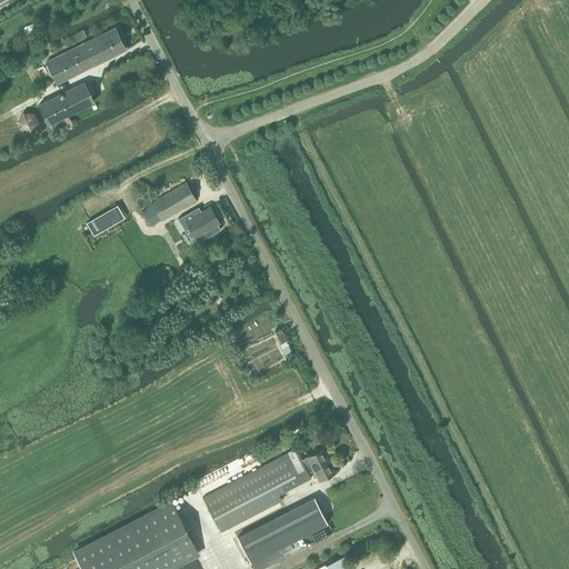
[(115,27),(47,62),(58,83),(126,49),(115,27)]
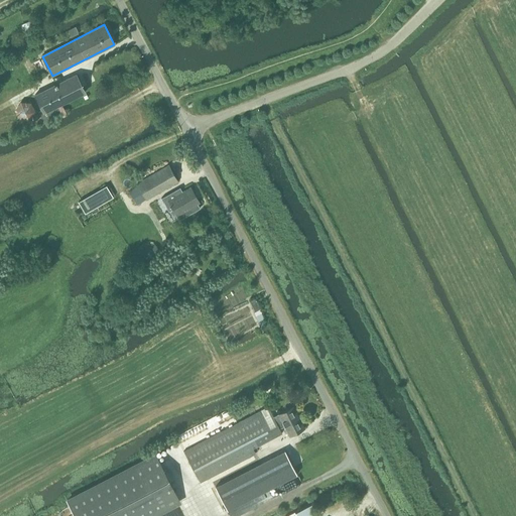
[(76,75),(35,95),(44,112),(85,92),(76,75)]
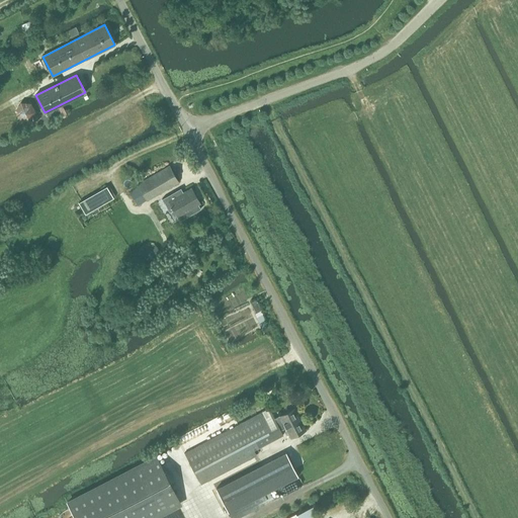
[(29,101),(7,112),(16,132),(38,120),(29,101)]
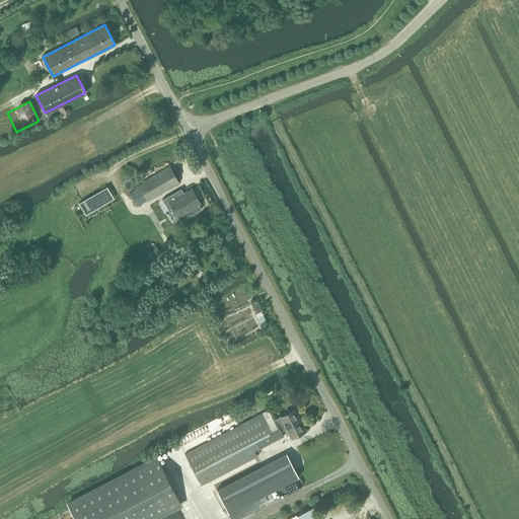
[(178,182),(169,166),(138,184),(140,188),(131,193),(138,206),(147,200),(148,201),(178,182)]
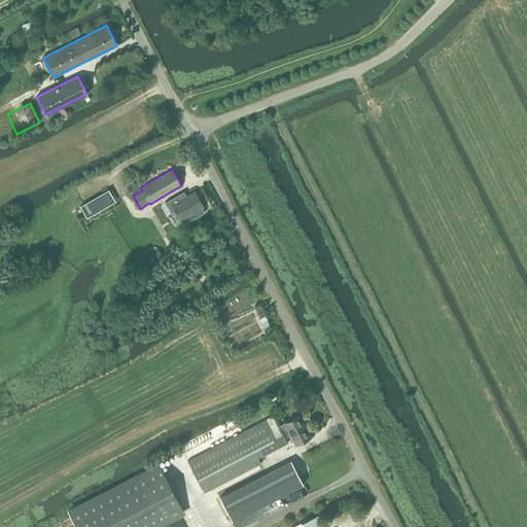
[(109,189),(80,206),(88,218),(116,202),(109,189)]
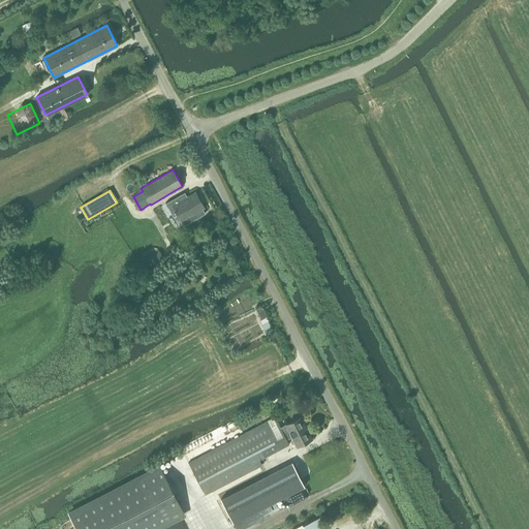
[(195,192),(173,206),(182,221),(205,208),(195,192)]
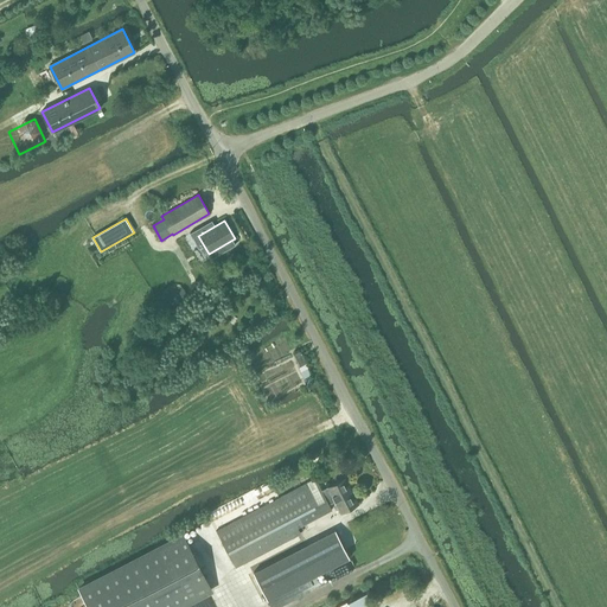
[(176,286),(165,293),(174,308),(190,299),(181,286),(177,288),(176,286)]
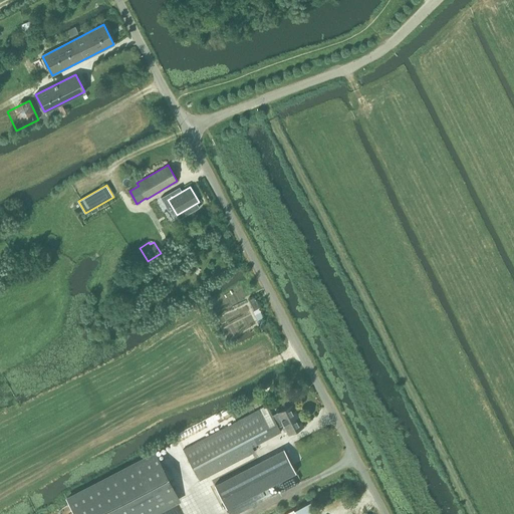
[(280,432),(278,427),(275,420),(267,406),(186,448),(201,479),(254,452),(251,447),(280,432)]
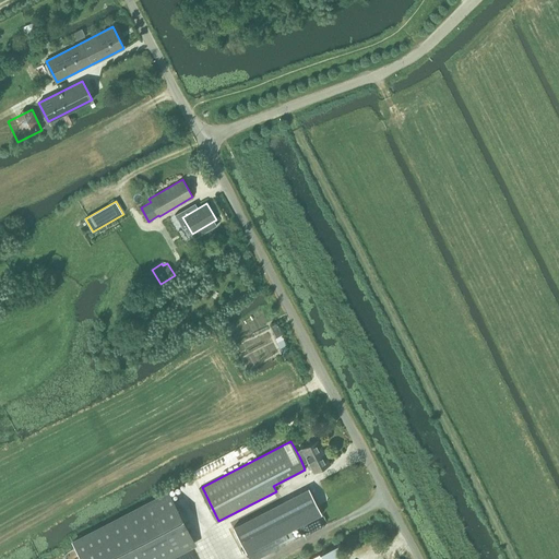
[(305,454),(299,456),(302,464),(309,461),(313,472),(329,463),(318,441),(301,449),(305,454)]
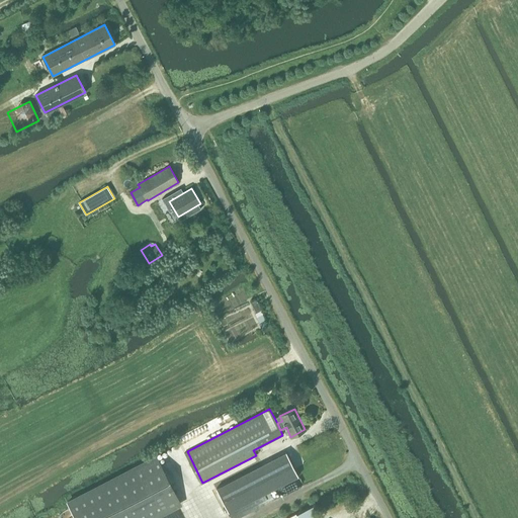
[(284,452),(216,488),(228,512),(297,476),(284,452)]
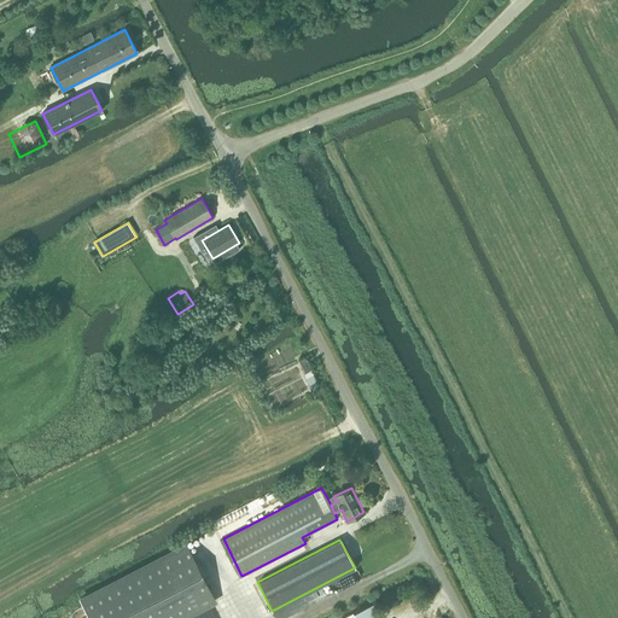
[(186,544),(80,600),(88,617),(180,617),(215,600),(186,544)]
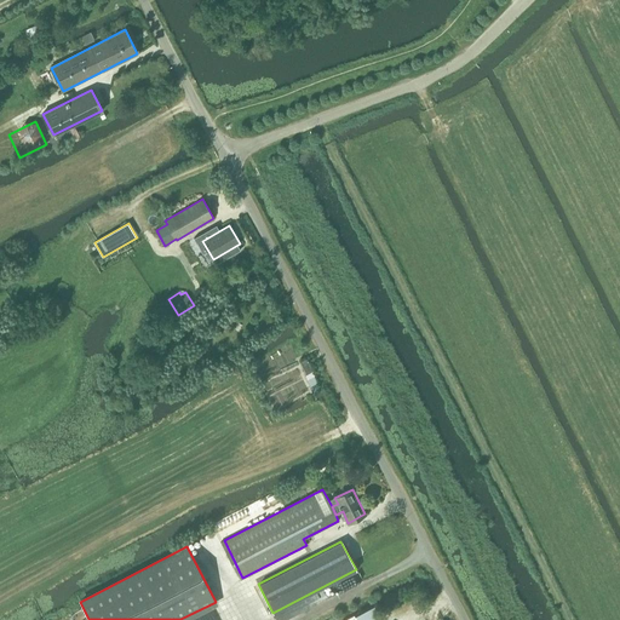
All buildings are outlined.
